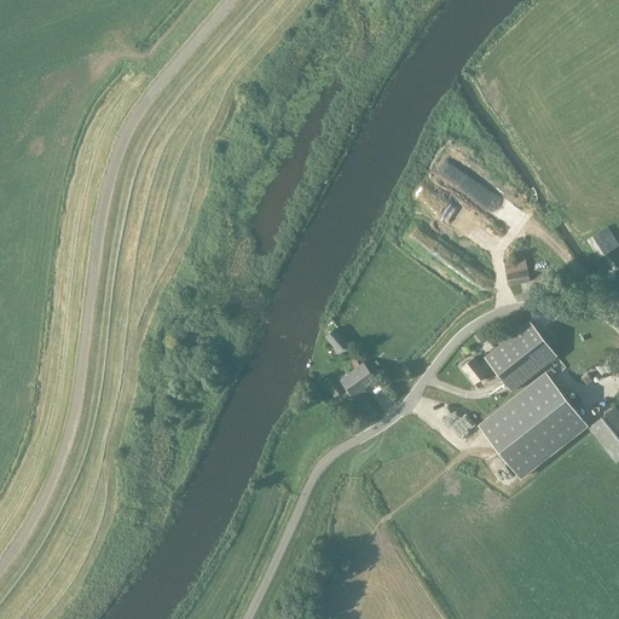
[(515,218),(515,235),(530,236),(531,219),(515,218)]
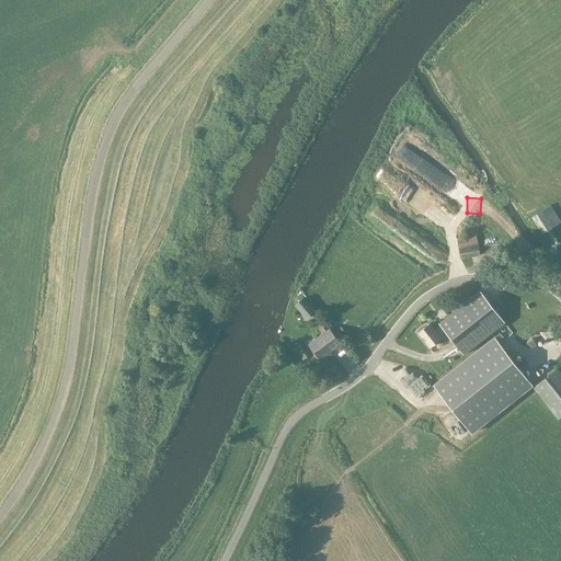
[(550,206),(537,214),(531,217),(542,235),(560,222),(550,206)]
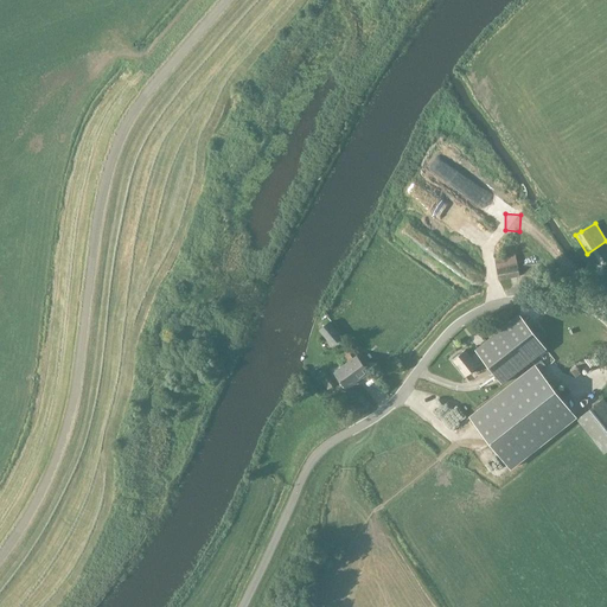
[(494,259),(497,269),(496,269),(498,280),(519,276),(517,264),(515,254),(494,259)]
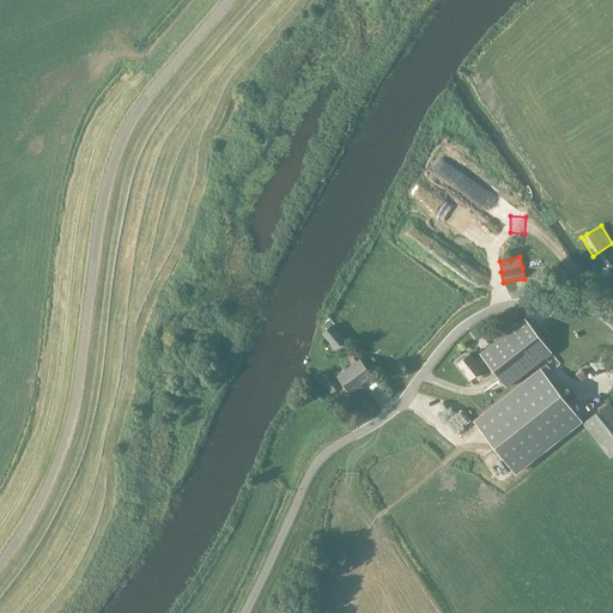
[(529,278),(542,278),(541,266),(528,267),(529,278)]
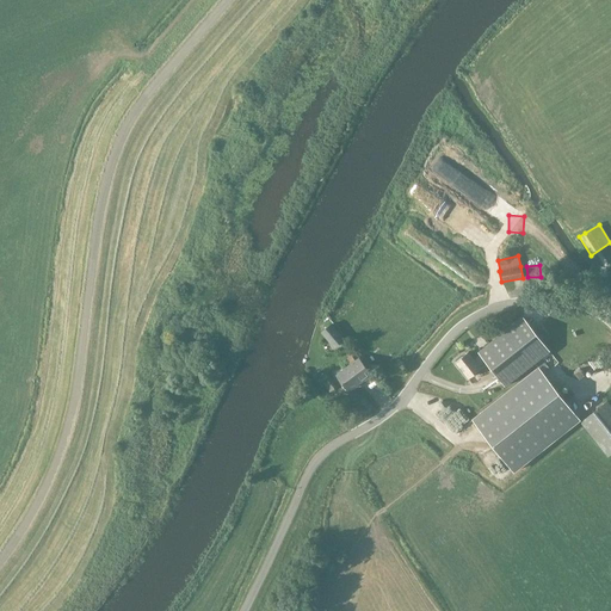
[(467,352),(455,363),(468,378),(480,369),(479,366),(485,362),(494,375),(498,372),(506,383),(547,351),(520,318),(477,352),(480,356),(474,360),(467,352)]
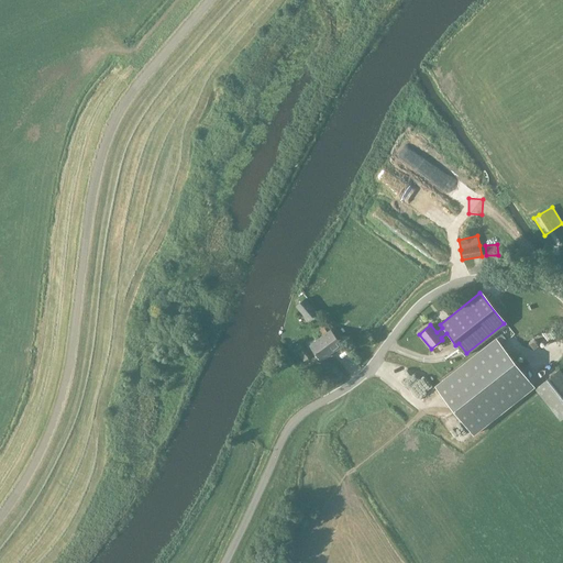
[(296,307),(307,320),(316,312),(305,299),(296,307)]
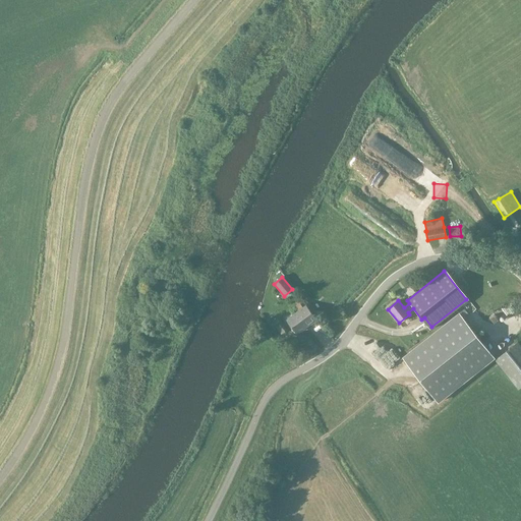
[(305,305),(302,307),(299,303),(289,310),(292,314),(286,320),(295,333),(307,324),(308,325),(315,320),(305,305)]
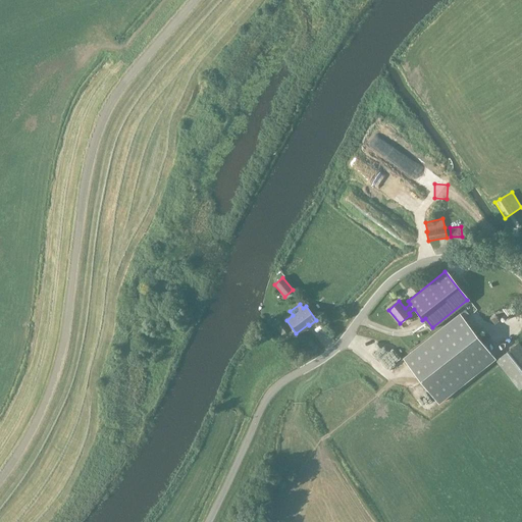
[(494,359),(480,341),(464,320),(469,316),(465,310),(404,358),(437,403),(494,359)]
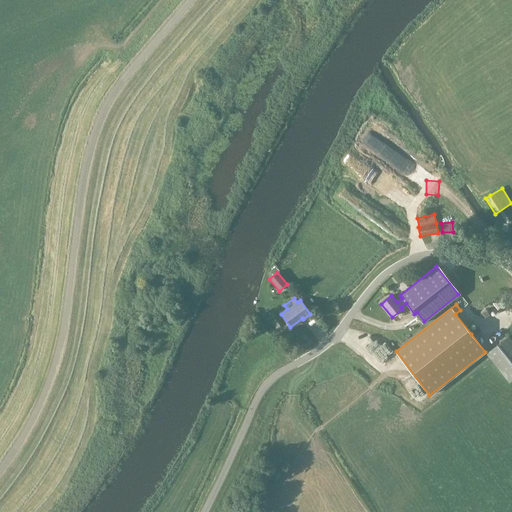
[(484,318),(489,314),(484,308),(479,313),(484,318)]
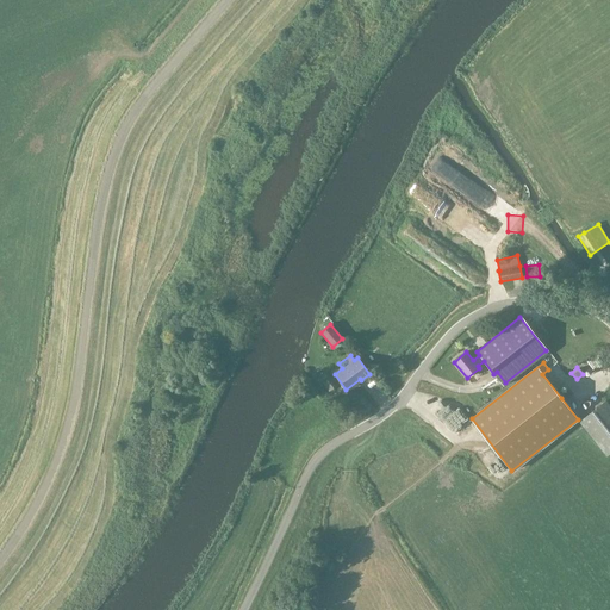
[(440,406),(443,398),(429,393),(427,402),(440,406)]
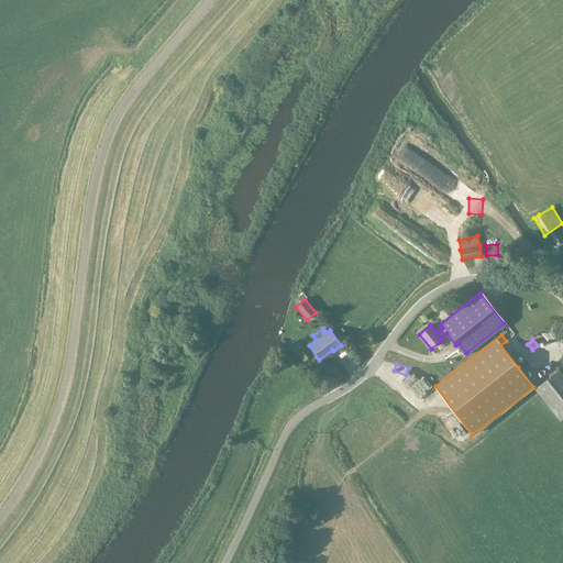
[(562,375),(559,371),(534,389),(560,421),(562,418),(562,375)]
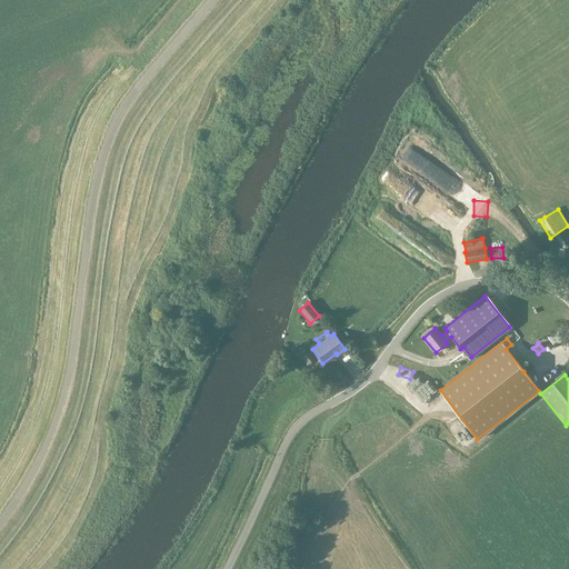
[(422,397),(433,388),(426,377),(419,381),(423,388),(418,392),(422,397)]
